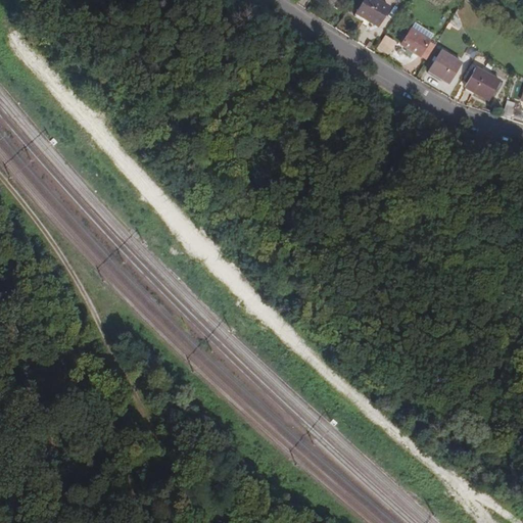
[(378,0),(364,0),(357,12),(377,27),(389,7),(378,0)]
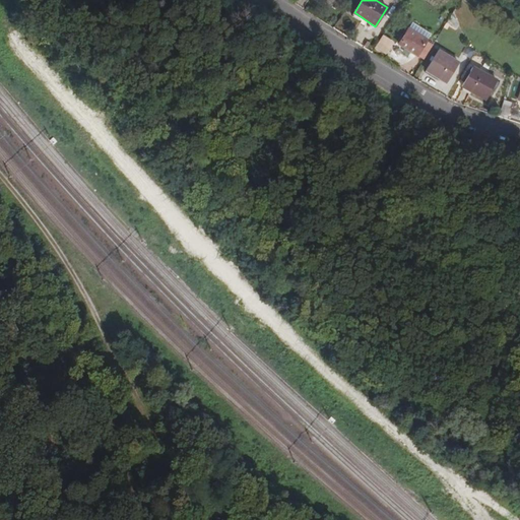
[(451,26),(456,18),(453,13),(453,12),(446,23),(451,26)]
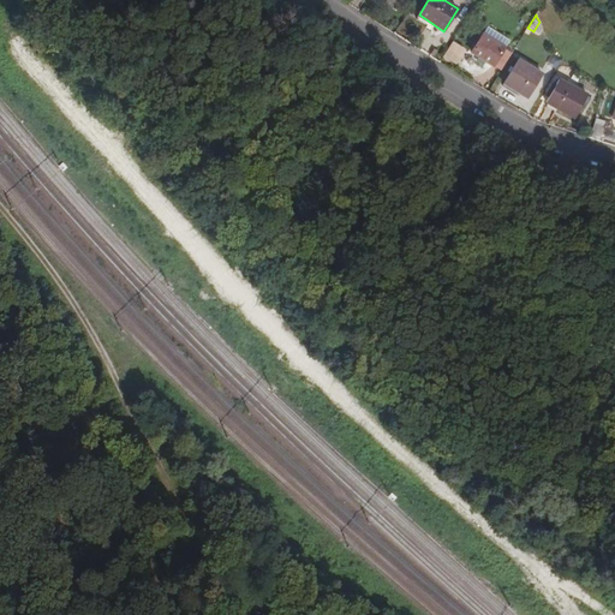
[(500,36),(489,30),(485,35),(496,42),(500,36)]
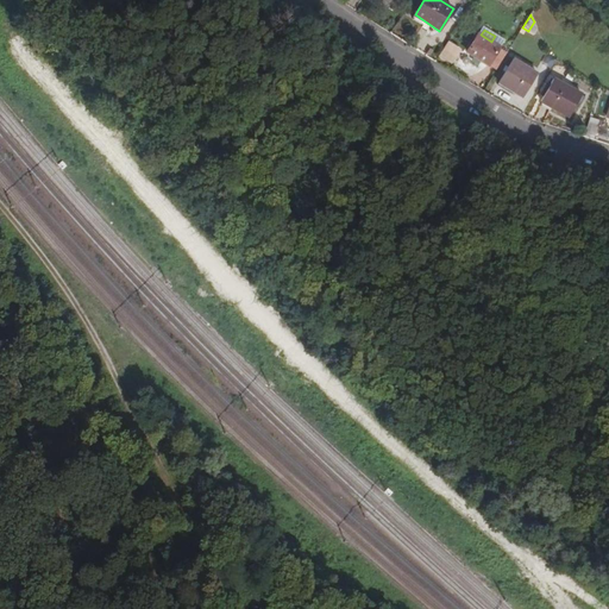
[(494,70),(506,52),(500,49),(501,48),(491,42),(481,35),(478,33),(466,54),(494,70)]
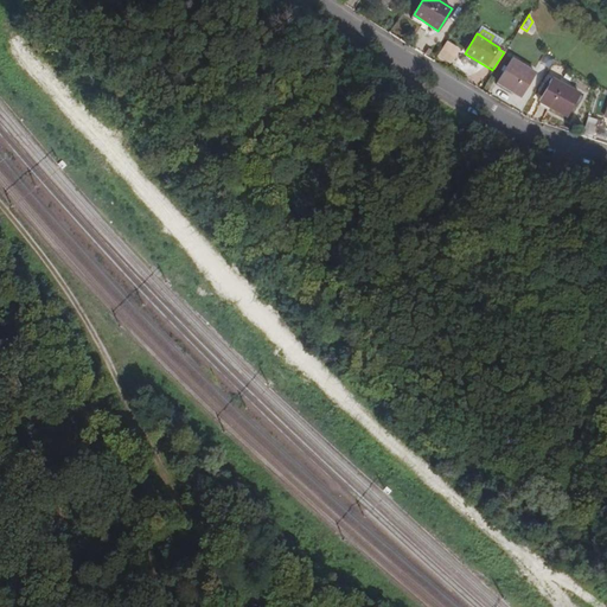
[(446,40),(436,55),(452,65),(461,50),(446,40)]
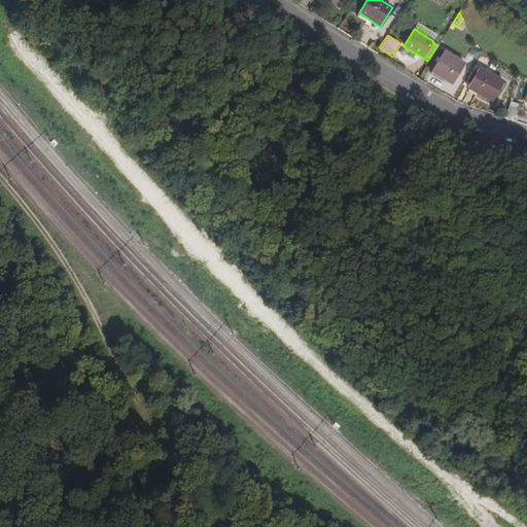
[(464,64),(445,51),(432,71),(452,84),(464,64)]
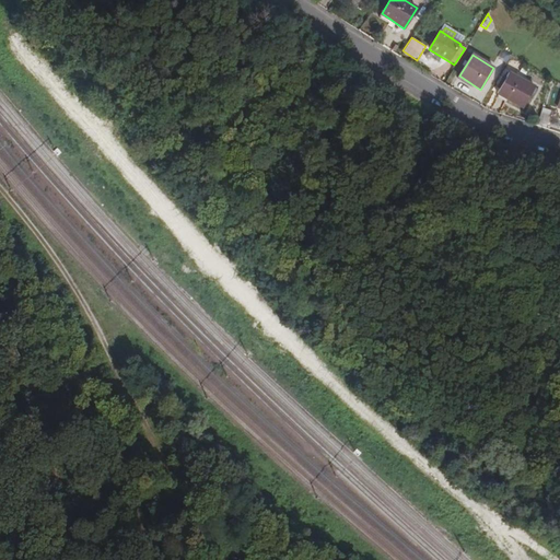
[(535,88),(510,73),(498,93),(524,108),(535,88)]
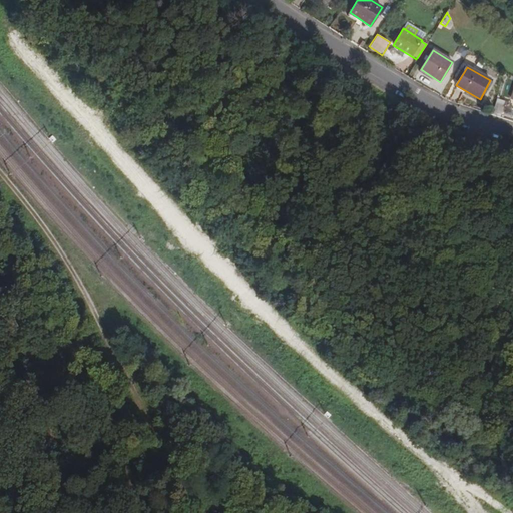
[(497,113),(501,102),(496,100),(493,111),(497,113)]
